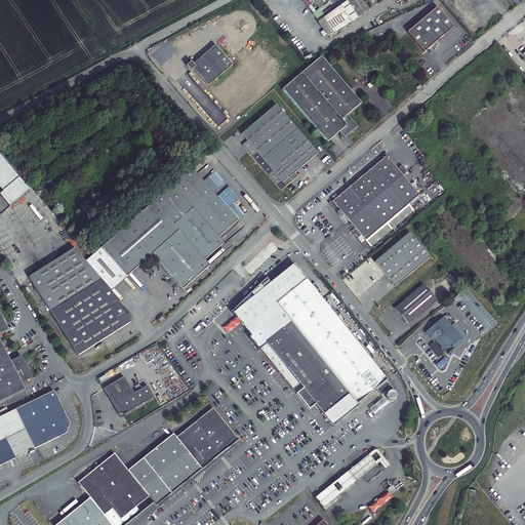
[(368,10),(361,0),(346,0),(357,18),(368,10)]
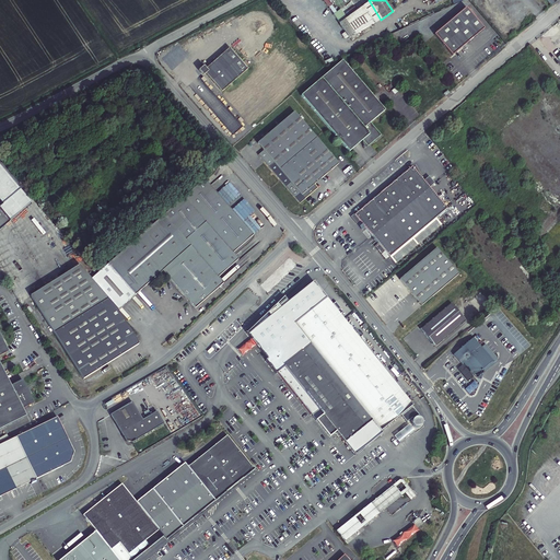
[(370,1),(339,24),(349,38),(381,20),(370,1)]
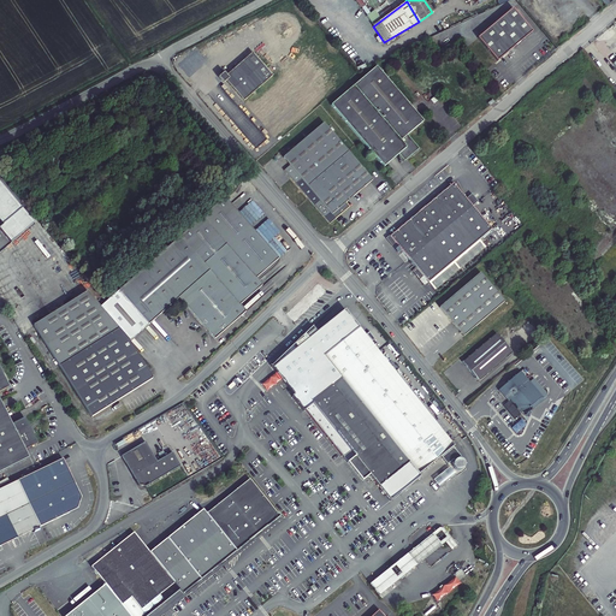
[(369,12),(367,7),(363,9),(371,22),(379,17),(374,10),(369,12)]
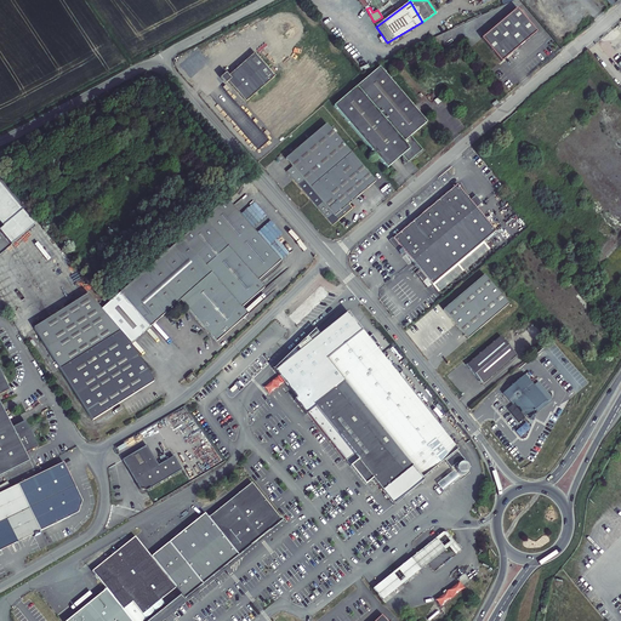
[(517,10),(482,39),(501,62),(536,33),(517,10)]
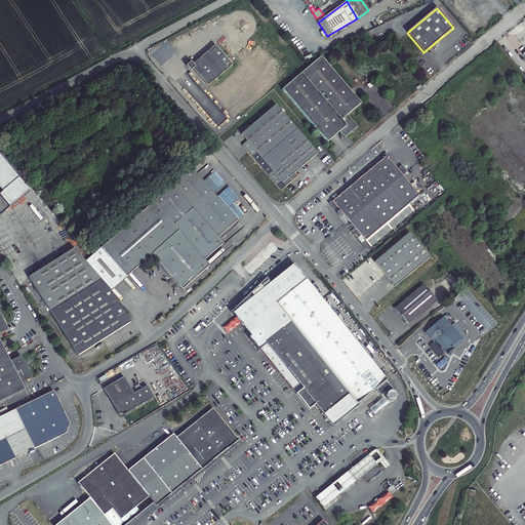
[(190,68),(205,84),(230,63),(214,46),(190,68)]
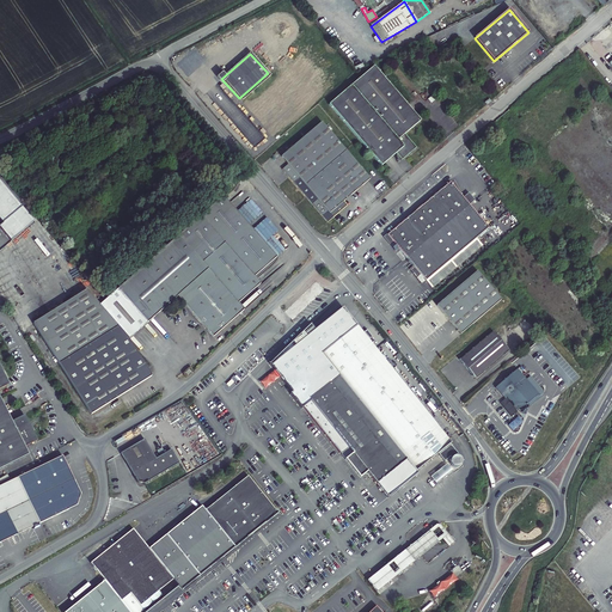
[(374,66),(361,77),(374,92),(407,132),(421,121),(374,66)]
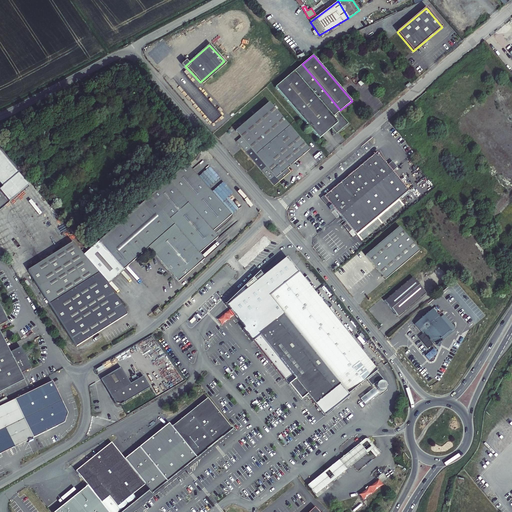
[(224,61),(200,82),(202,85),(226,64),(224,61)]
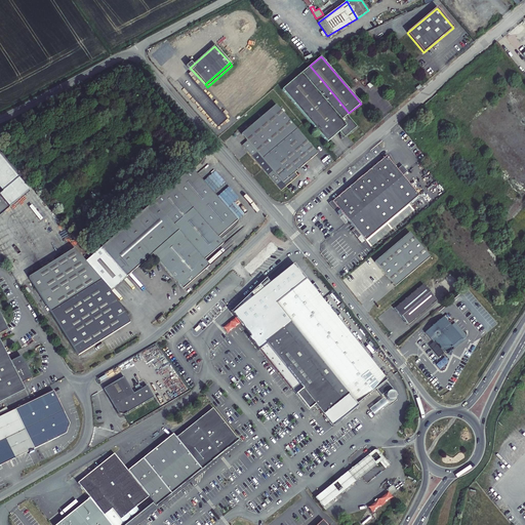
[(310,66),(283,89),(327,143),(339,131),(345,137),(358,127),(347,115),(349,113),(321,79),(310,66)]
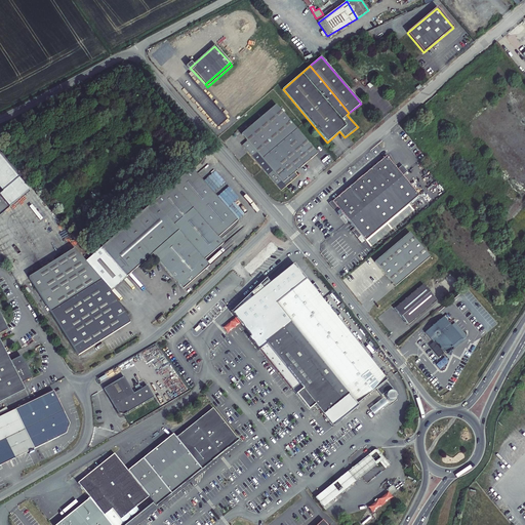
[(318,154),(291,122),(276,105),(241,133),(247,140),(242,145),(245,149),(257,163),(268,175),(267,176),(280,192),(297,177),(297,176),(298,176),(295,172),(303,166),(318,154)]
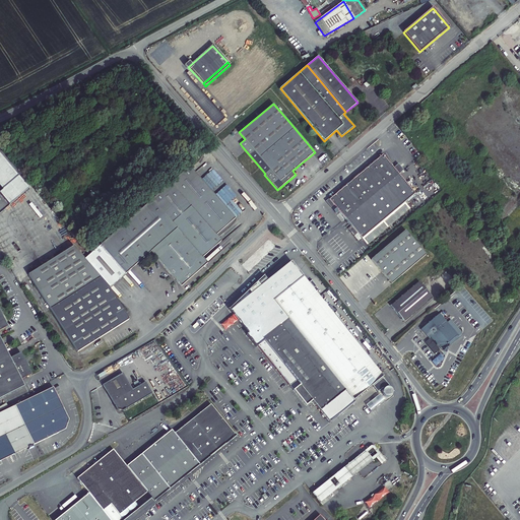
[(0,190),(0,192),(9,203),(29,187),(0,151),(0,184),(3,188),(0,190)]
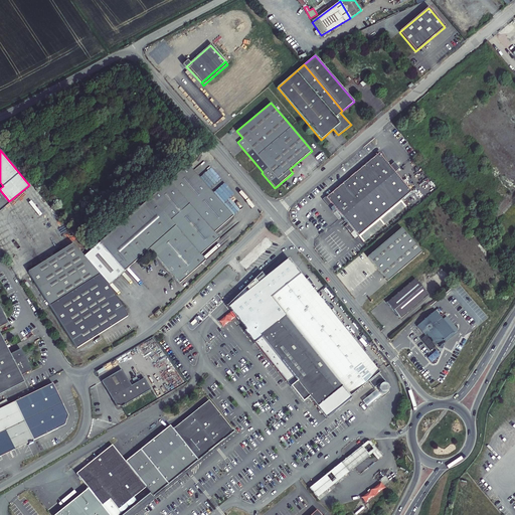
[(390,167),(378,154),(323,200),(335,214),(338,212),(343,219),(396,174),(394,172),(399,168),(395,163),(390,167)]
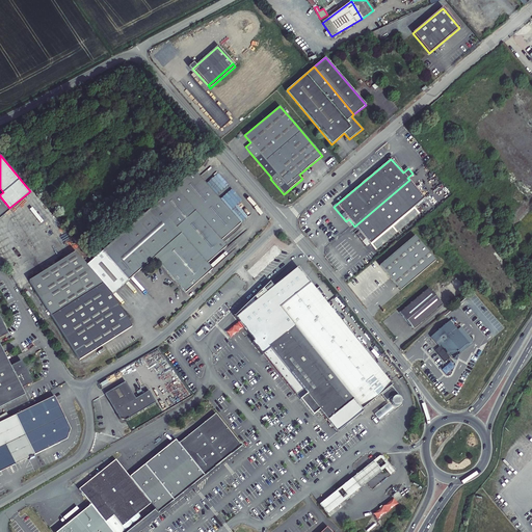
[(193,170),(102,250),(128,281),(154,258),(185,293),(190,288),(212,269),(207,264),(225,247),(220,241),(240,224),(193,170)]
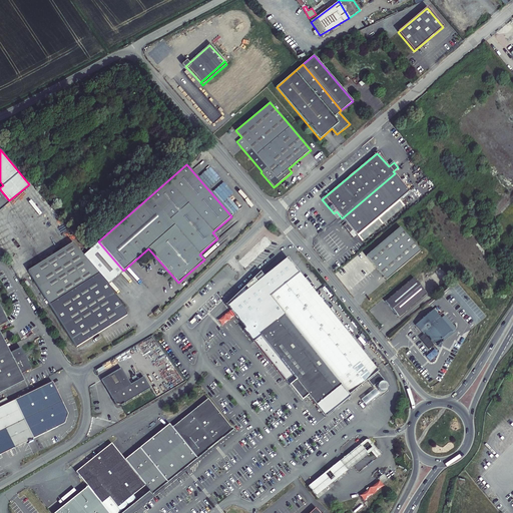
[(411,191),(395,173),(342,218),(347,224),(344,226),(354,238),(357,236),(363,243),(406,207),(400,200),(411,191)]
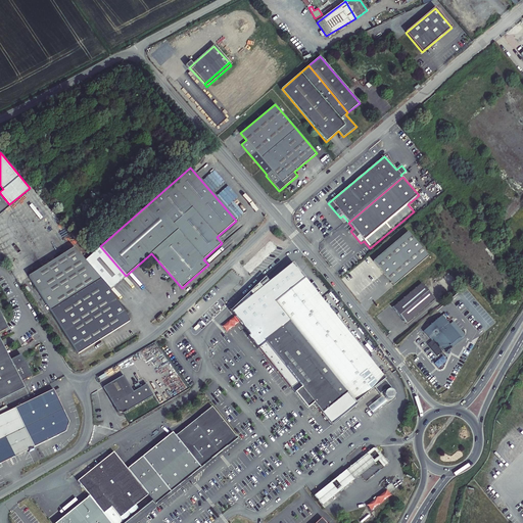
[(408,232),(373,262),(393,286),(429,255),(408,232)]
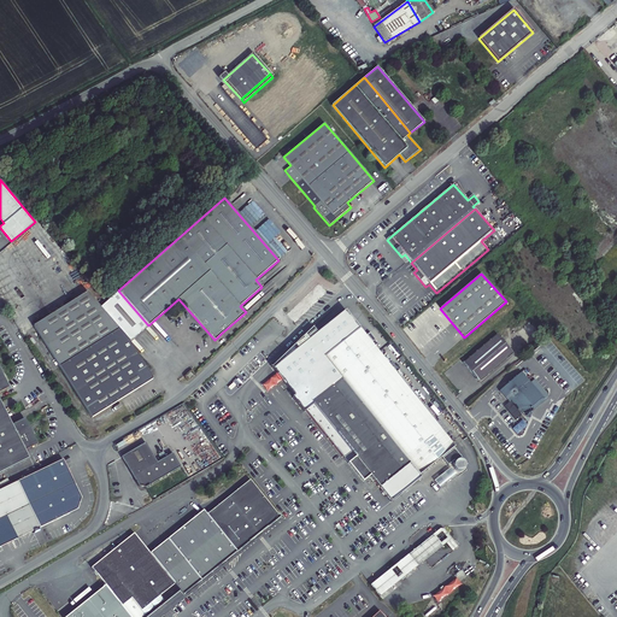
[(148,325),(118,291),(99,307),(87,293),(33,325),(89,417),(148,381),(129,342),(148,325)]
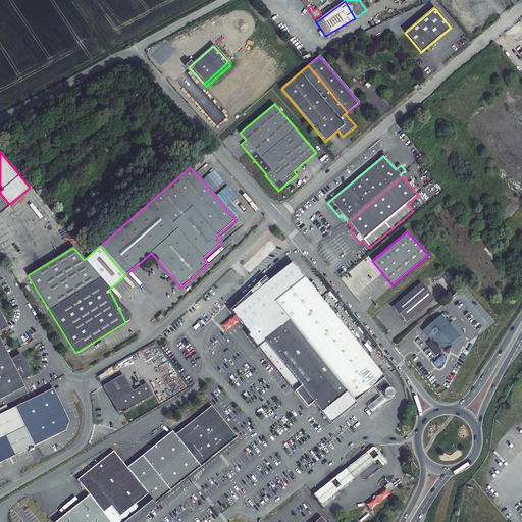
[(356,403),(355,401),(373,385),(379,393),(384,388),(385,390),(388,387),(389,386),(383,378),(383,377),(376,367),(372,362),(374,361),(370,356),(368,358),(347,331),(325,304),(292,262),(263,285),(260,280),(229,310),(249,333),(248,334),(258,347),(260,346),(292,385),(298,380),(302,385),(296,390),(308,406),(314,401),(331,423),(356,403)]
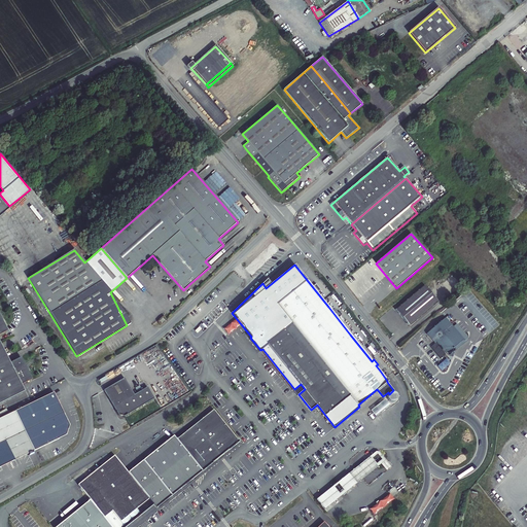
[(424,285),(395,310),(410,326),(415,322),(414,322),(437,302),(424,285)]
